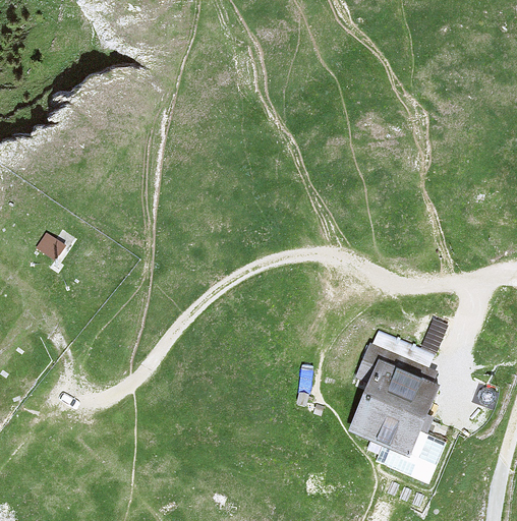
[(75,259),(84,242),(64,232),(55,249),(75,259)]
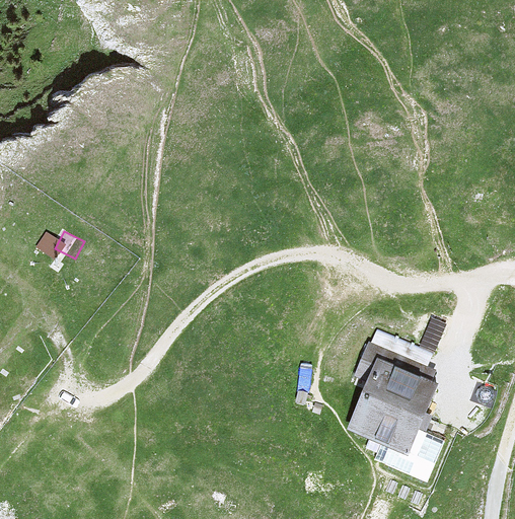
[(34,268),(46,249),(27,238),(16,255),(34,268)]
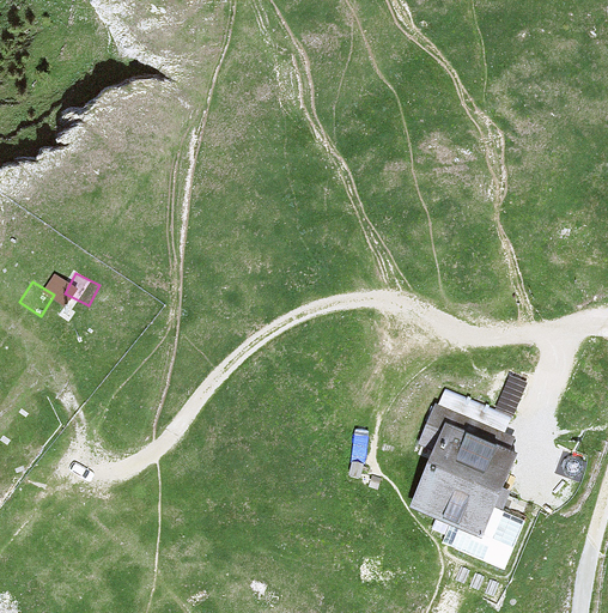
[(441,384),(435,401),(473,418),(480,401),(441,384)]
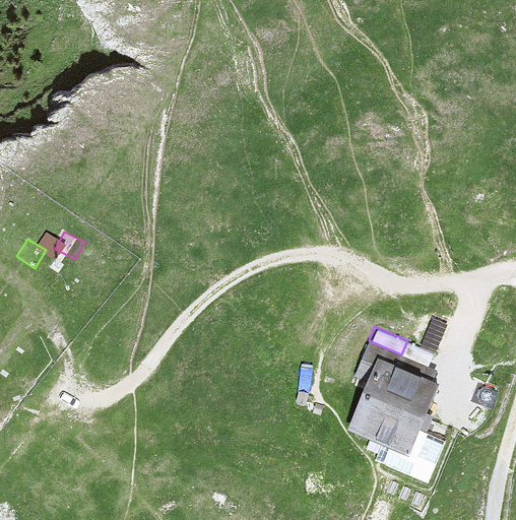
[(433,373),(367,345),(353,376),(367,382),(346,430),(378,443),(410,456),(421,432),(427,417),(422,415),(433,389),(427,387),(433,373)]
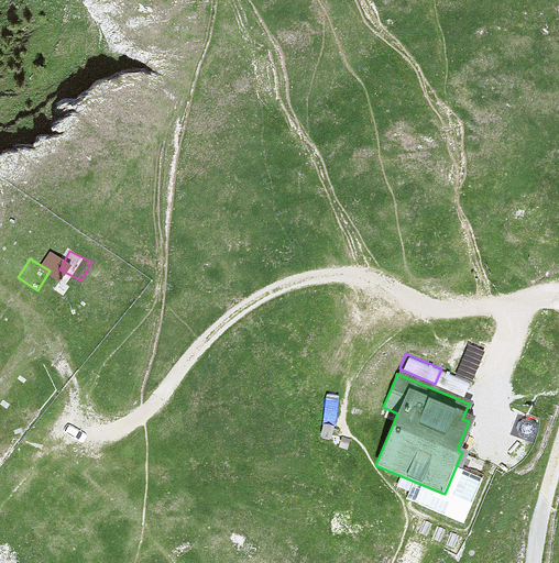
[(459,521),(478,476),(456,467),(445,494),(409,479),(402,497),(459,521)]
